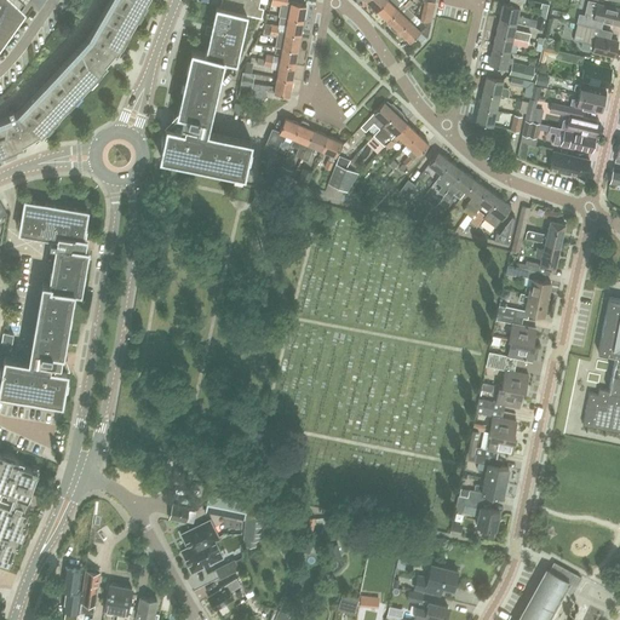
[(112,0),(91,36),(19,113),(17,112),(13,112),(11,105),(7,108),(11,118),(0,121),(0,151),(35,139),(115,55),(147,0),(112,0)]
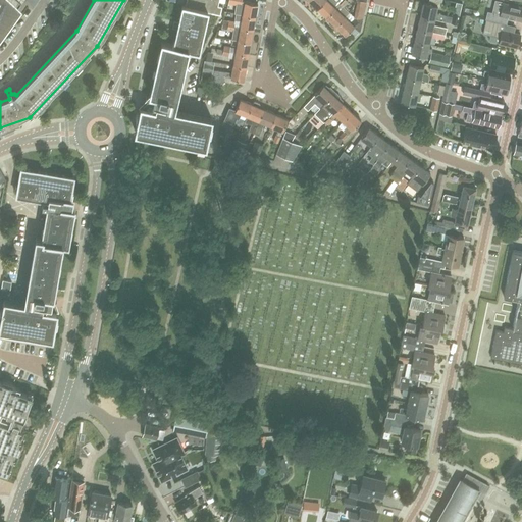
[(174,27),(176,27),(173,43),(161,41),(149,95),(151,95),(148,104),(152,105),(151,109),(140,106),(135,132),(205,146),(211,116),(210,116),(210,119),(168,111),(171,99),(172,99),(185,47),(198,50),(207,11),(219,14),(220,6),(217,5),(217,0),(186,0),(185,4),(181,4),(177,21),(175,20),(174,27)]
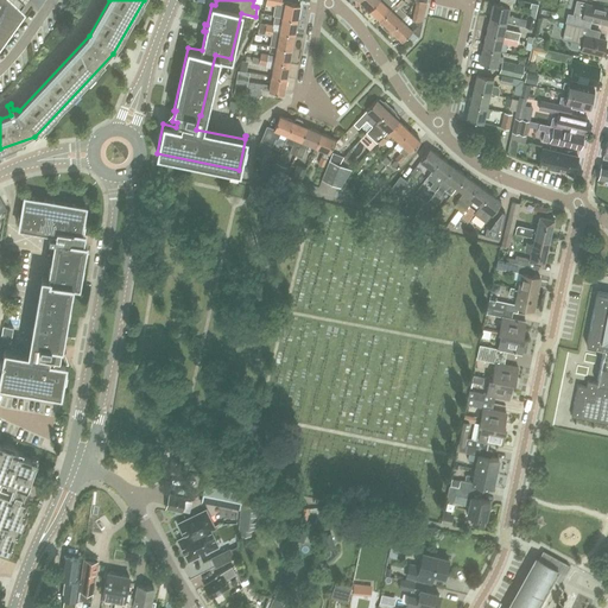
[(272,14),(282,17),(297,19),(299,5),(280,1),(280,0),(266,0),(266,4),(273,5),(272,14)]
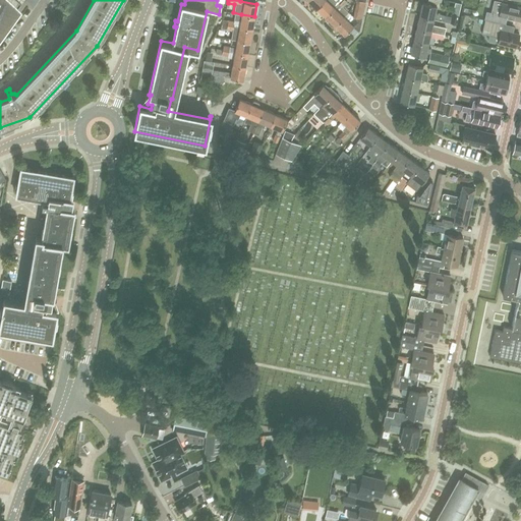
[(322,0),(315,7),(325,16),(334,7),(326,0),(322,0)]
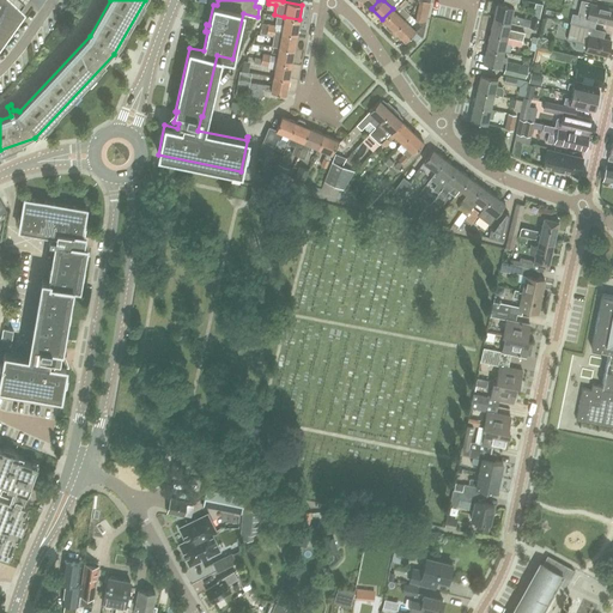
[(393,0),(398,4),(393,8),(382,19),(387,24),(384,25),(384,28),(389,31),(392,31),(393,30),(404,19),(408,14),(401,7),(407,1),(405,0),(393,0)]
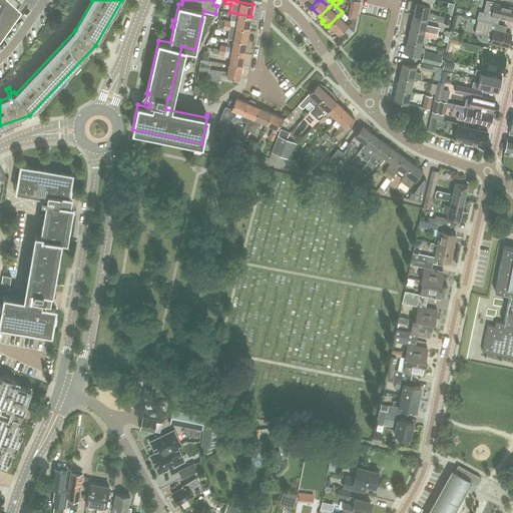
[(347,25),(353,30),(359,0),(351,0),(351,1),(350,7),(349,7),(347,17),(343,21),(338,16),(329,25),(339,34),(347,25)]
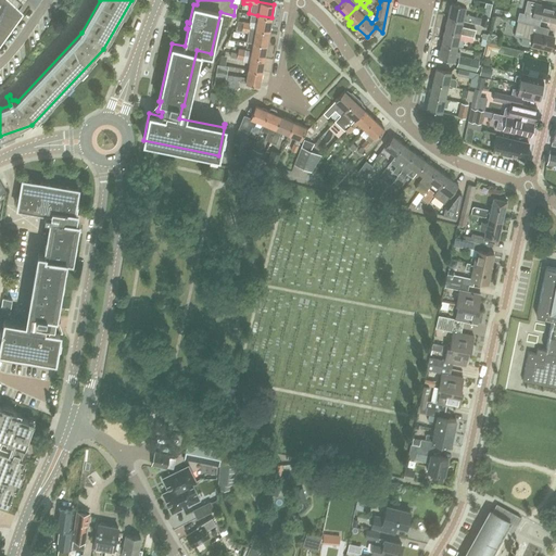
[(488,25),(489,16),(482,15),(482,16),(464,12),(466,5),(469,5),(469,0),(456,0),(455,3),(450,1),(446,16),(463,20),(488,25)]
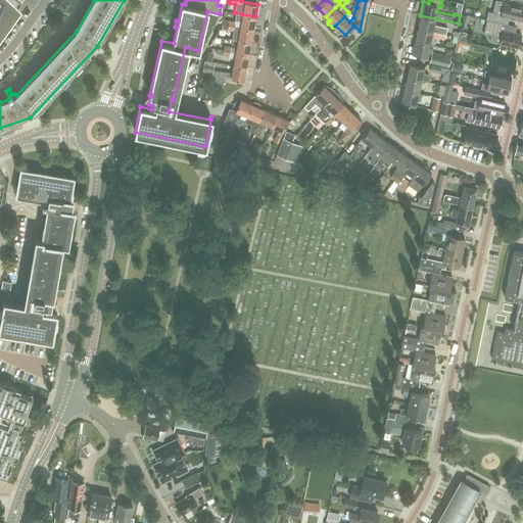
[(488,0),(489,11),(498,11),(497,0),(488,0)]
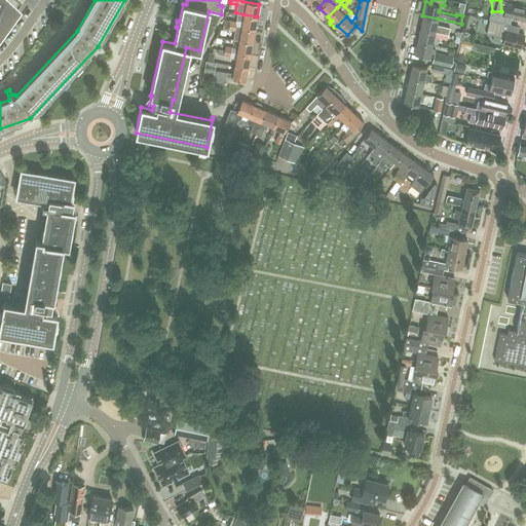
[(525,20),(525,6),(506,2),(503,15),(525,20)]
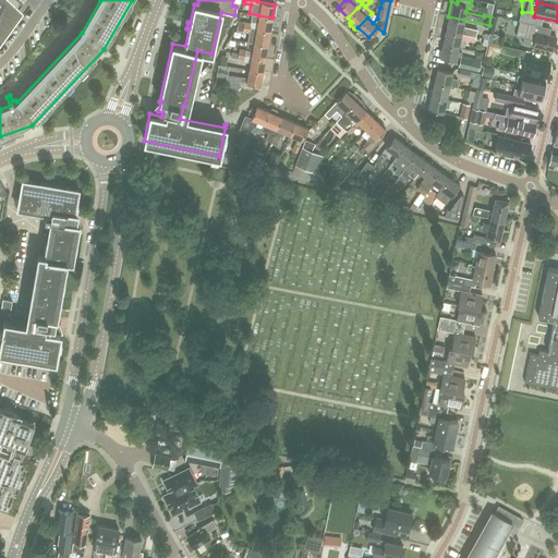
[(269,31),(273,17),(258,15),(257,22),(250,21),(250,23),(238,21),(238,25),(269,31)]
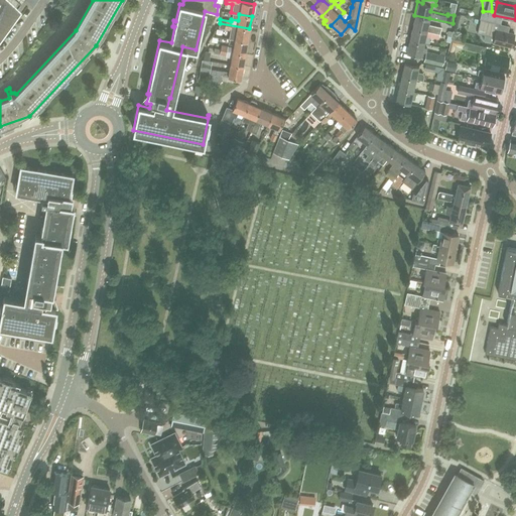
[(414,15),(412,27),(426,30),(426,31),(432,32),(439,34),(441,27),(428,24),(429,18),(414,15)]
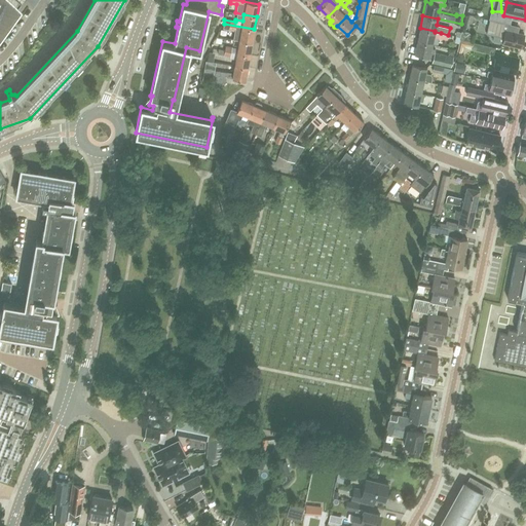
[(521,47),(524,34),(508,30),(510,24),(490,20),(487,34),(504,38),(503,43),(521,47)]
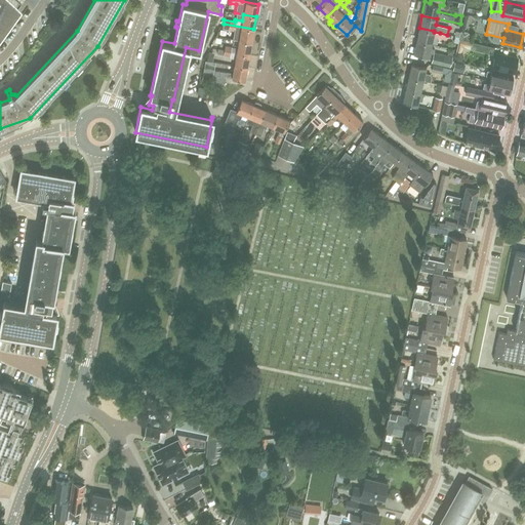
[(251,42),(253,29),(224,24),(223,28),(235,30),(233,38),(239,39),(251,42)]
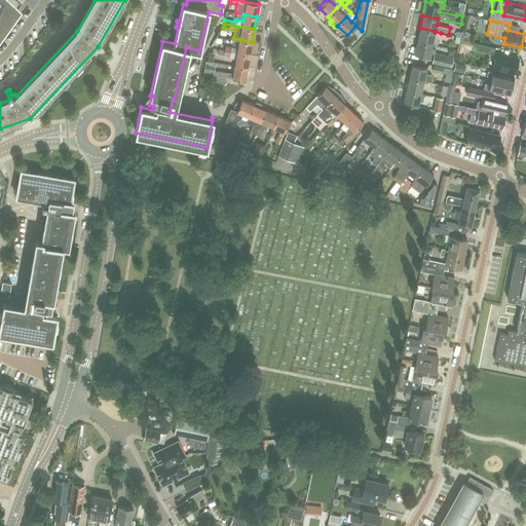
[(420,28),(417,40),(431,44),(435,32),(435,31),(420,28)]
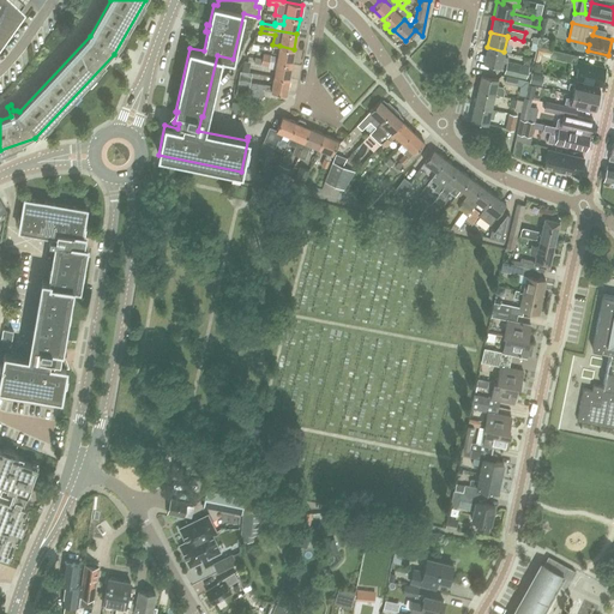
[(539,42),(536,56),(551,58),(552,44),(539,42)]
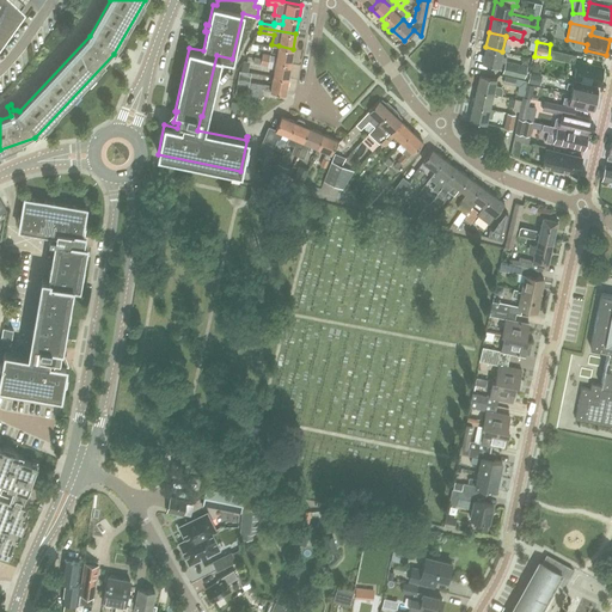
[(279,46),(275,61),(291,63),(293,49),(279,46)]
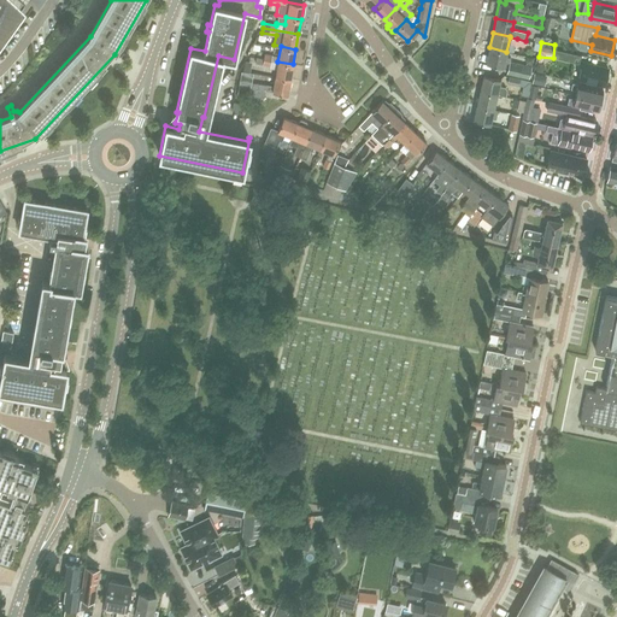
[(505,56),(506,52),(489,47),(486,63),(503,66),(504,65),(507,66),(506,72),(519,75),(522,64),(510,60),(510,57),(505,56)]
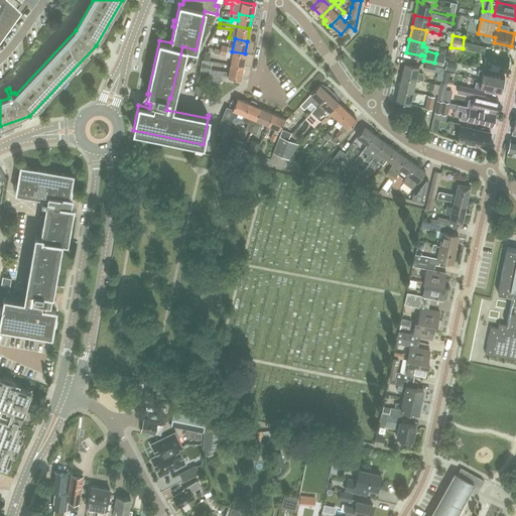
[(484,53),(486,46),(465,41),(463,48),(484,53)]
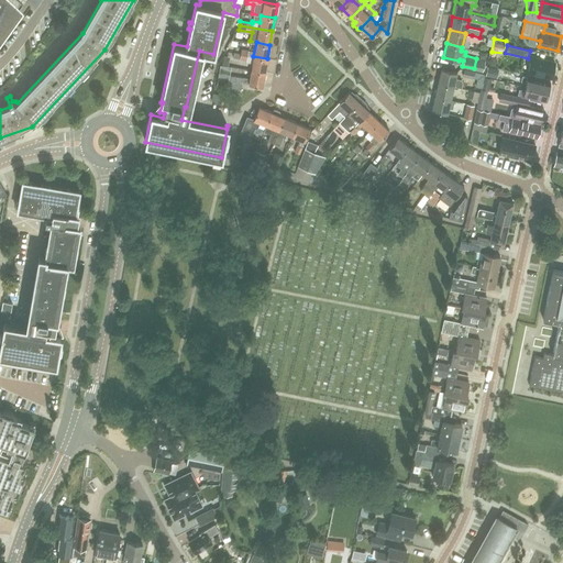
[(253,56),(251,69),(265,72),(267,58),(253,56)]
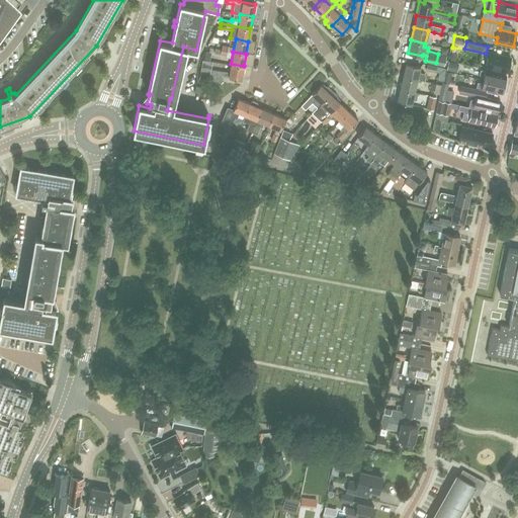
[(507,72),(511,58),(489,53),(486,67),(507,72)]
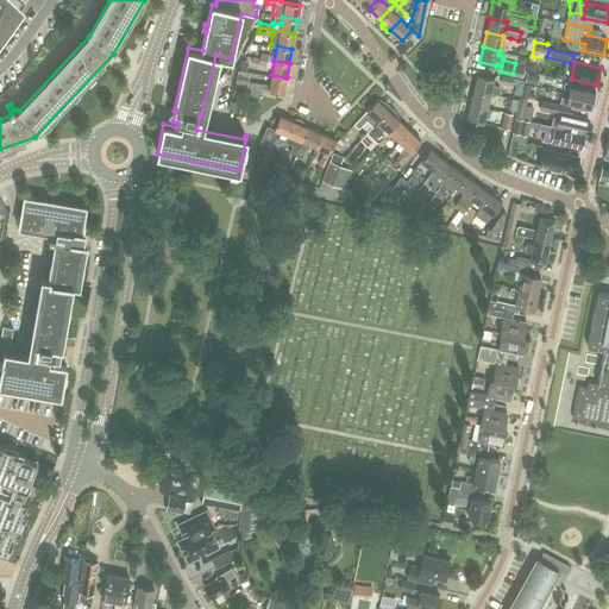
[(477,74),(473,89),(490,93),(498,94),(500,89),(498,86),(493,85),(494,77),(477,74)]
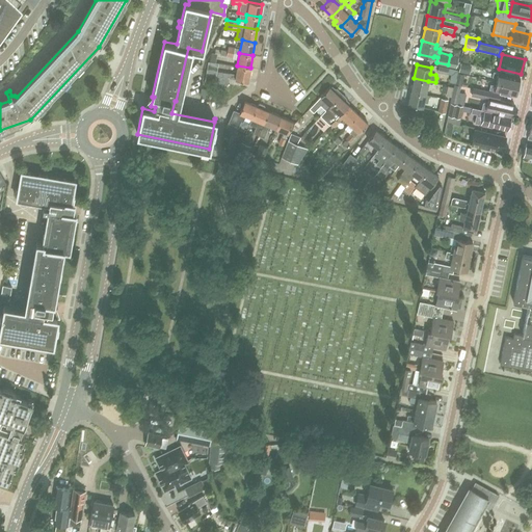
[(247,81),(250,68),(237,65),(235,79),(247,81)]
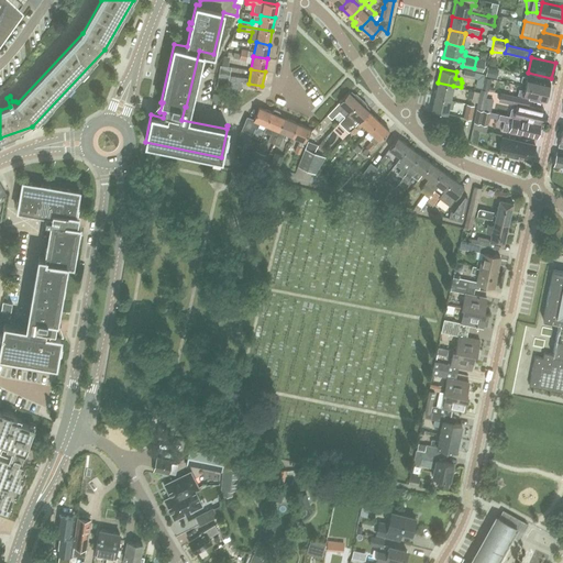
[(242,83),(243,78),(230,75),(228,87),(241,89),(242,83)]
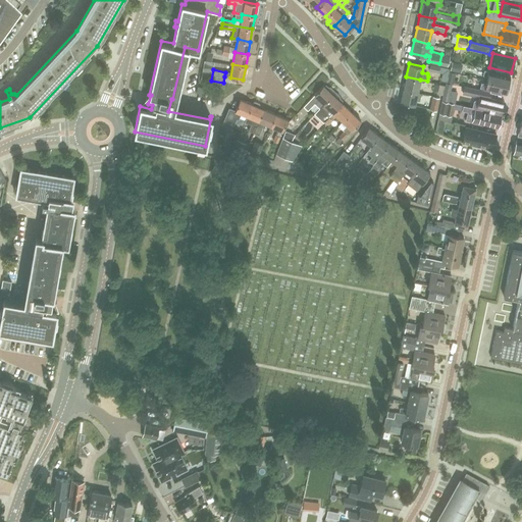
[(480,88),(485,89),(507,94),(511,75),(484,69),(482,74),(487,76),(486,84),(481,82),(480,88)]
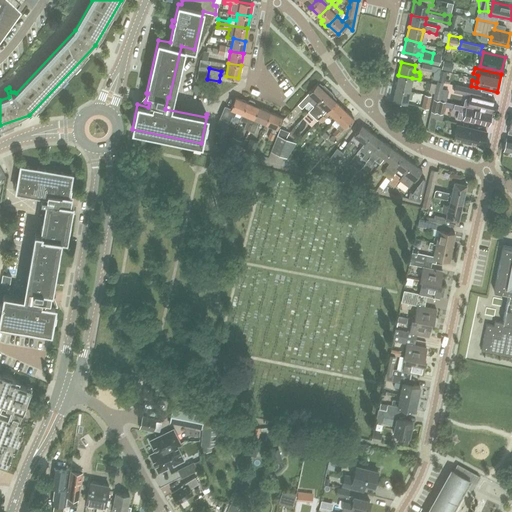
[(398,75),(395,87),(409,90),(412,78),(398,75)]
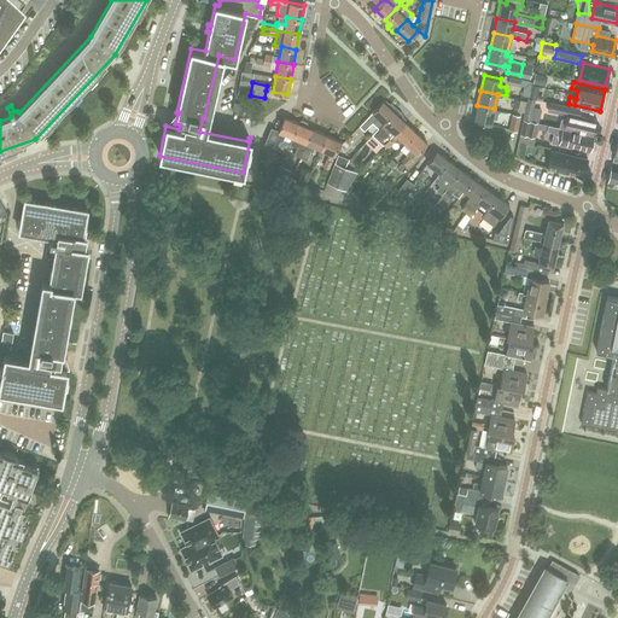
[(524,112),(523,118),(530,121),(532,108),(535,98),(528,97),(526,101),(524,112)]
